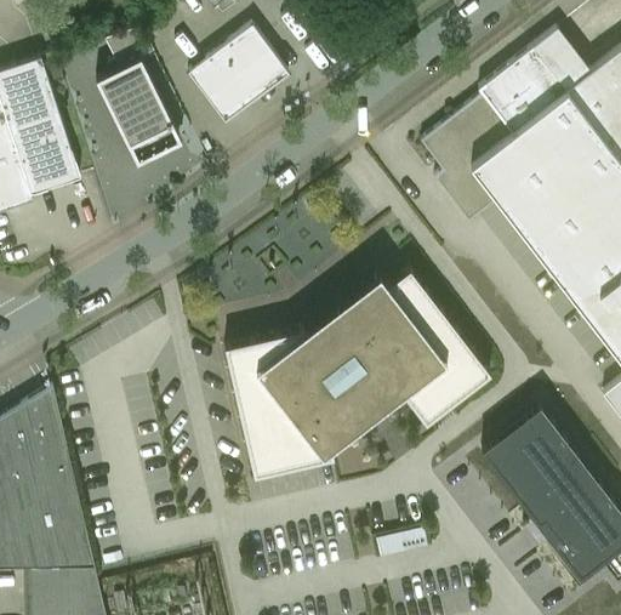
[(204,0),(214,12),(228,0),(204,0)]
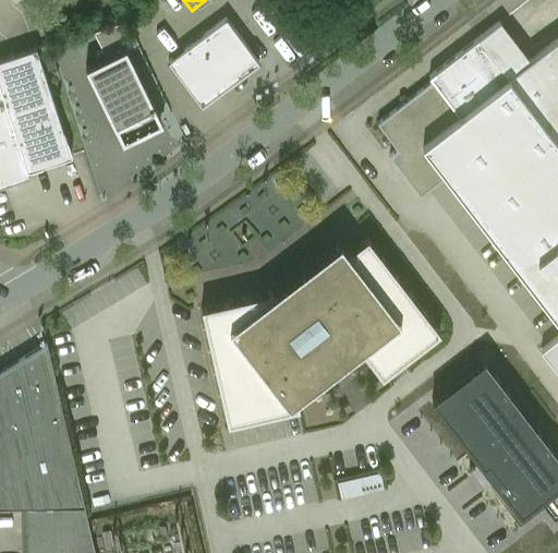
[(226,23),(186,52),(220,97),(259,68),(226,23)]
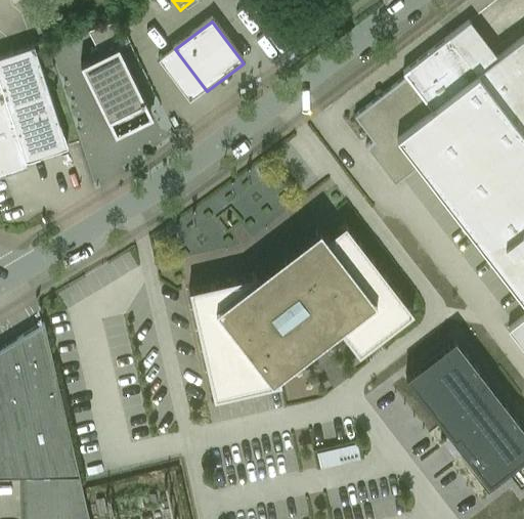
[(88,35),(100,58),(119,49),(120,50),(130,45),(119,24),(88,35)]
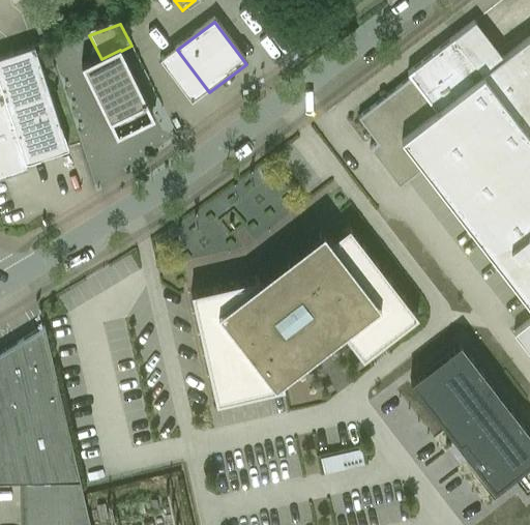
[(529,41),(504,62),(475,25),(454,41),(529,140),(529,41)]
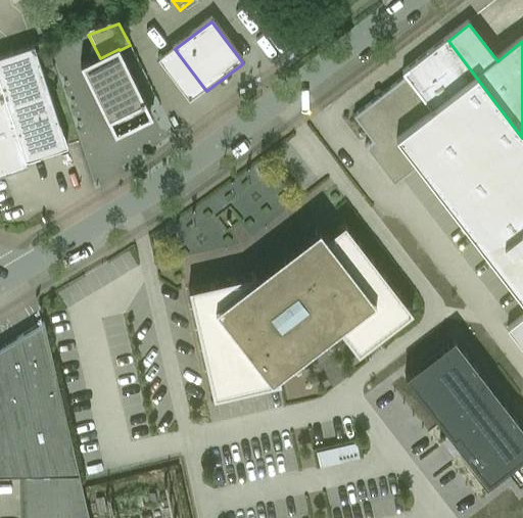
[(522,138),(448,41),(388,87),(416,124),(395,139),(522,303),(522,138)]
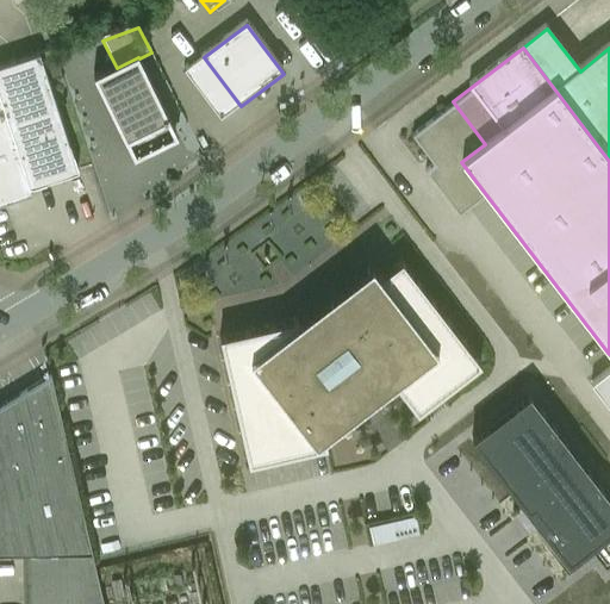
[(54,53),(41,57),(49,83),(62,80),(54,53)]
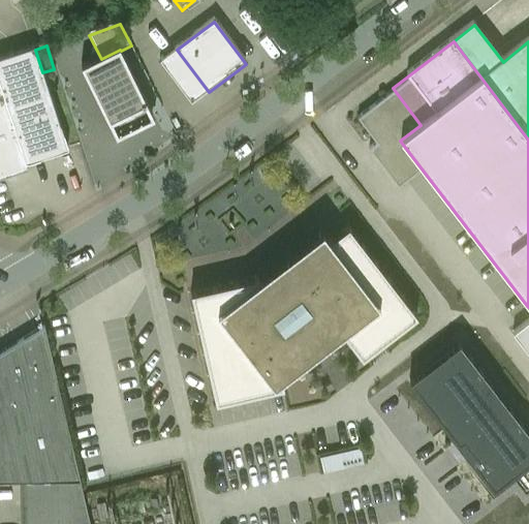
[(35,50),(35,49),(0,60),(0,87),(25,165),(26,165),(68,152),(42,72),(35,50)]
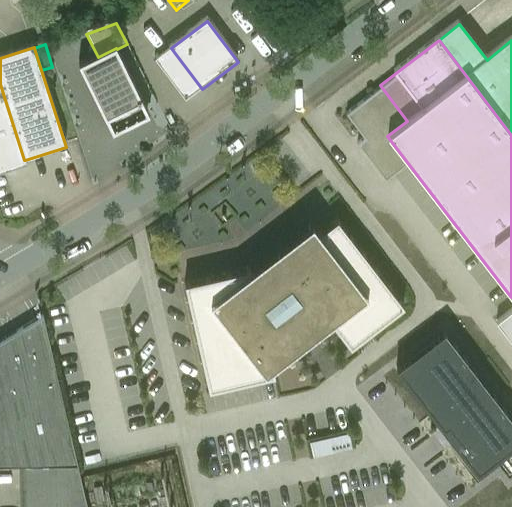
[(79,66),(111,130),(147,113),(117,49),(116,48),(98,57),(79,66)]
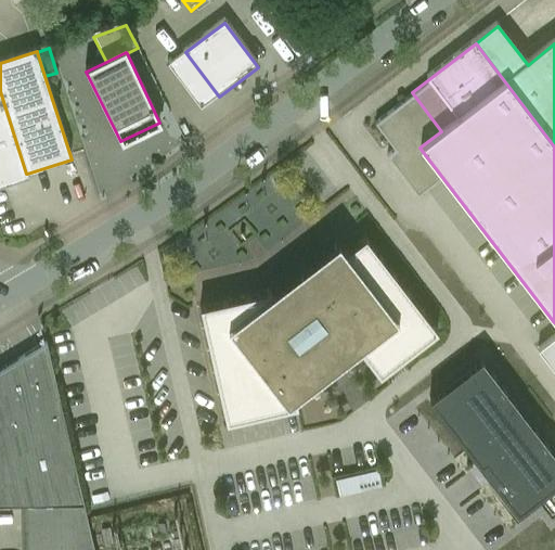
[(219,97),(185,52),(167,66),(201,110),(219,97)]
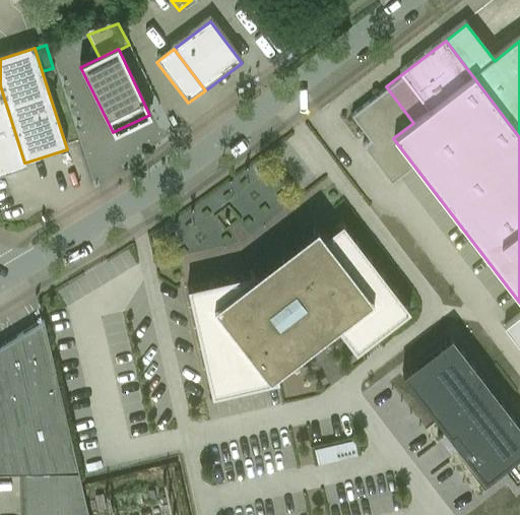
[(0,179),(28,170),(25,163),(24,163),(0,85),(0,179)]
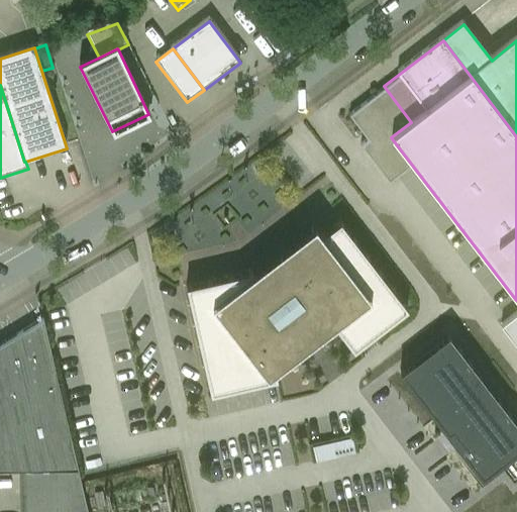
[(341,219),(323,234),(376,302),(338,331),(359,357),(415,312),(341,219)]
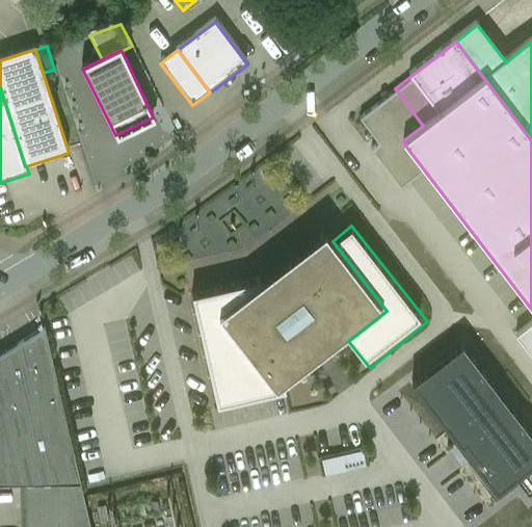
[(259,281),(215,315),(277,396),(282,392),(348,341),(387,311),(333,241),(324,231),(259,281)]
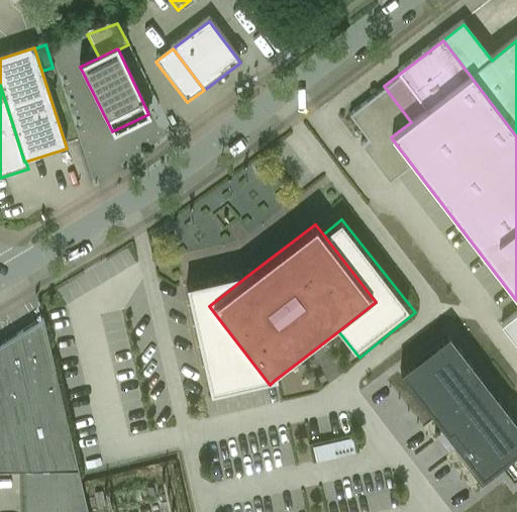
[(209,306),(251,273),(250,270),(181,285),(207,404),(276,389),(274,381),(270,385),(209,306)]
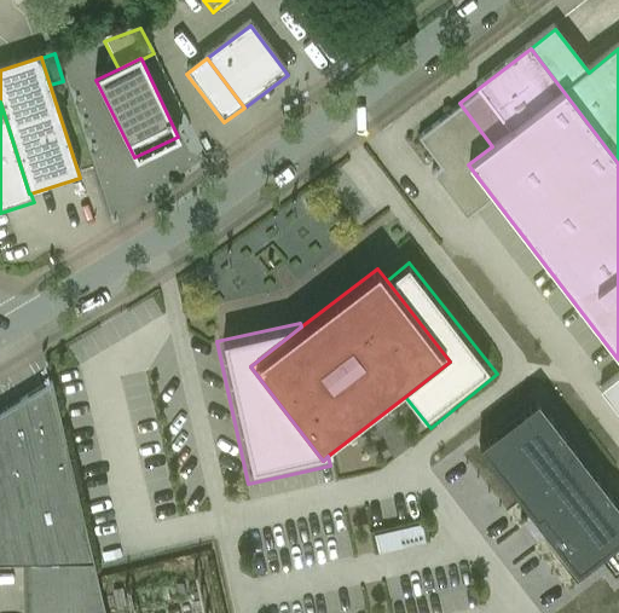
[(52,387),(0,417),(0,428),(32,567),(94,567),(52,387)]
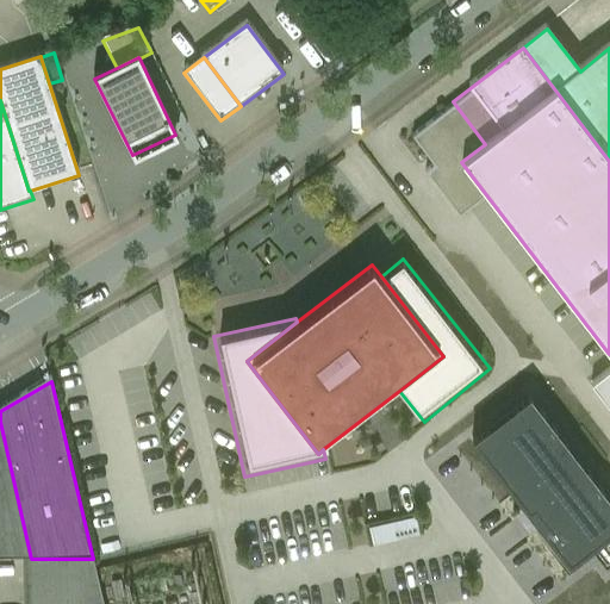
[(609,499),(529,397),(473,440),(535,521),(570,564),(609,531),(609,499)]
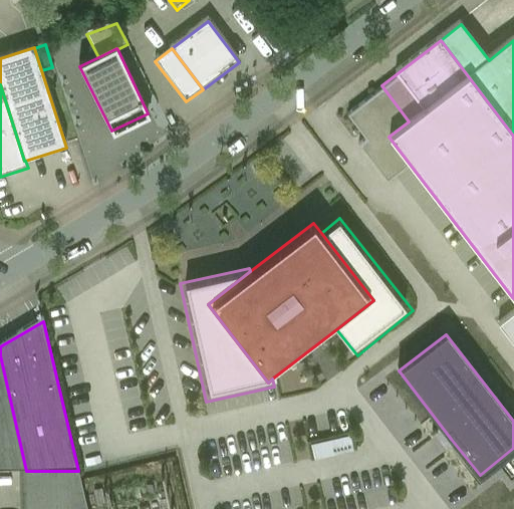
[(0,471),(20,472),(22,472),(26,471),(0,355),(0,471)]
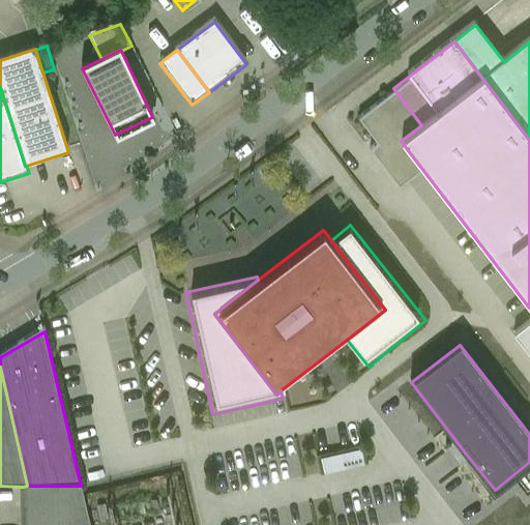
[(23,487),(21,487),(21,524),(89,524),(81,486),(27,486),(23,487)]
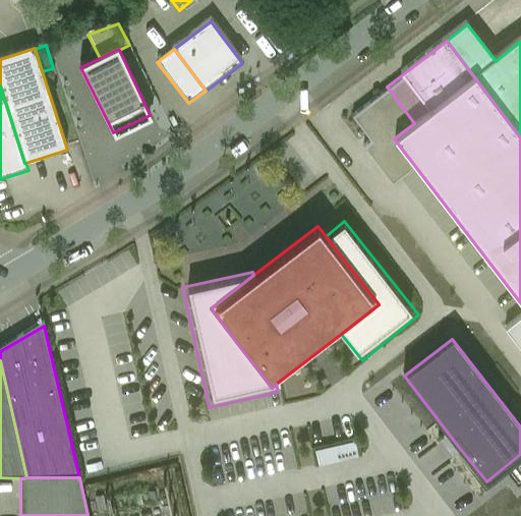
[(307,515),(305,504),(244,515),(307,515)]
